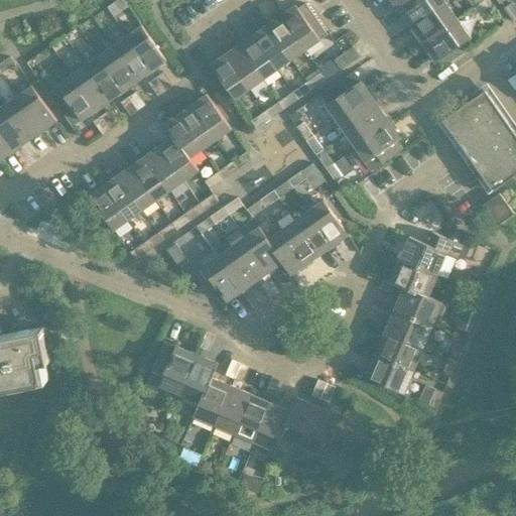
[(444,1),(443,0),(408,0),(397,8),(410,26),(444,1)]
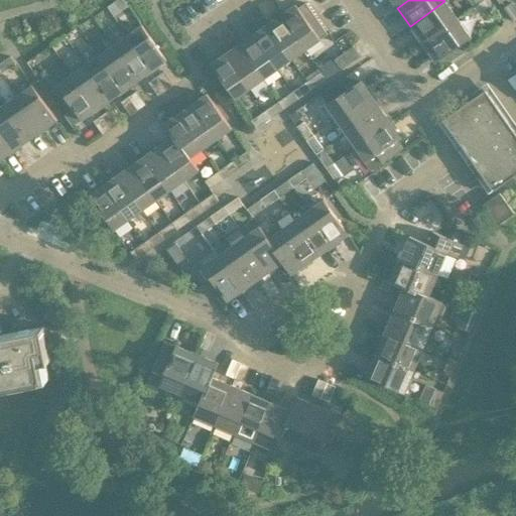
[(492,6),(488,0),(484,0),(474,8),(479,15),(492,6)]
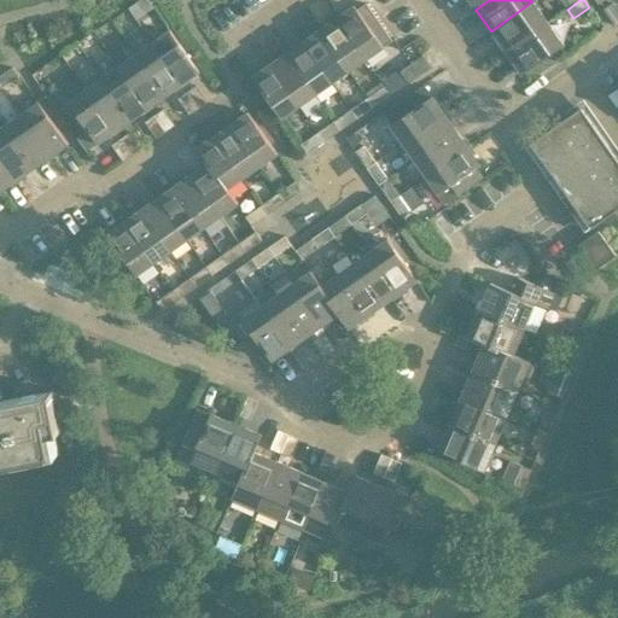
[(547,23),(532,1),(491,31),(506,52),(547,23)]
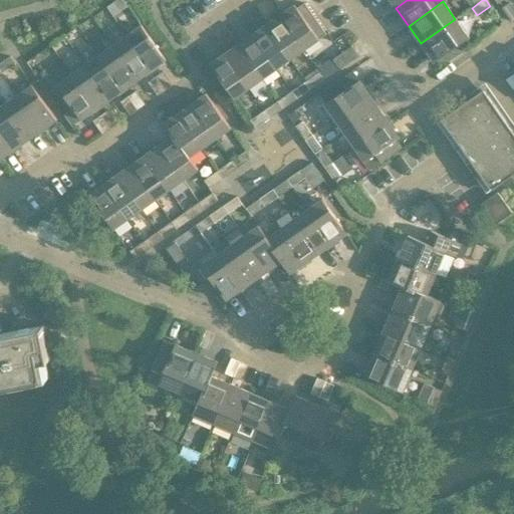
[(304,3),(296,8),(301,15),(308,9),(304,3)]
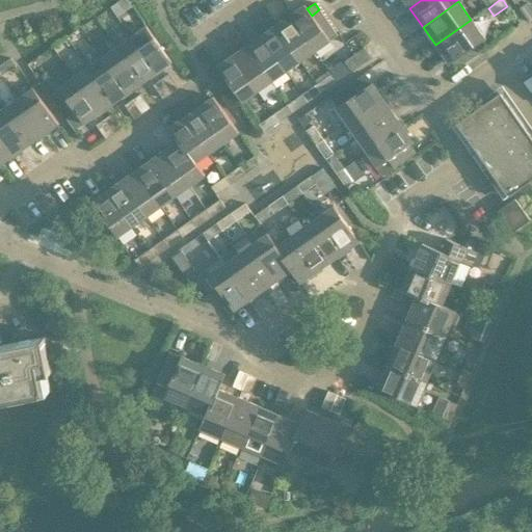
[(531,20),(531,10),(527,3),(520,8),(529,22),(531,20)]
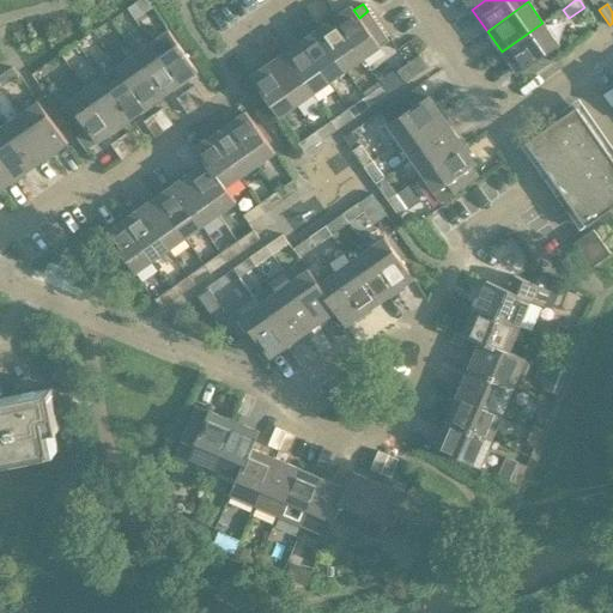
[(351,6),(334,18),(363,60),(380,47),(389,41),(380,28),(368,11),(359,18),(353,10),(351,6)]
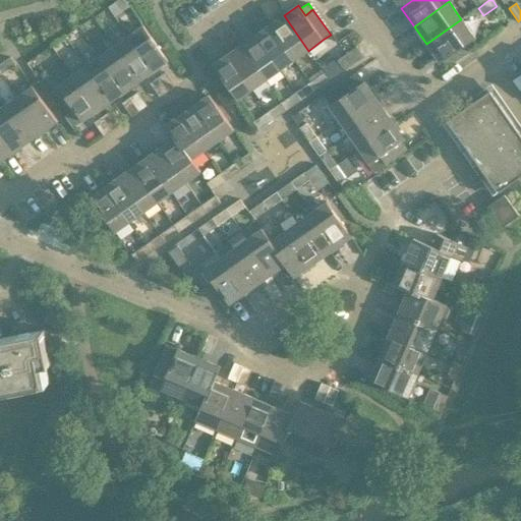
[(308,51),(284,15),(270,25),(294,60),(308,51)]
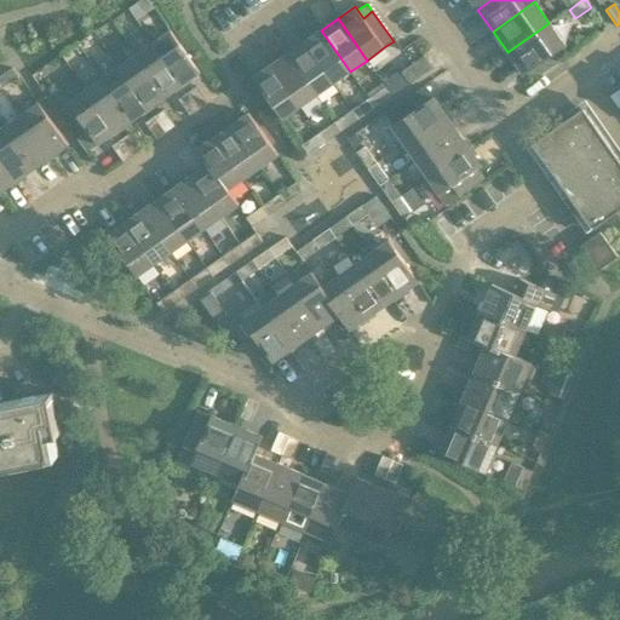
[(566,46),(549,23),(507,52),(523,75),(566,46)]
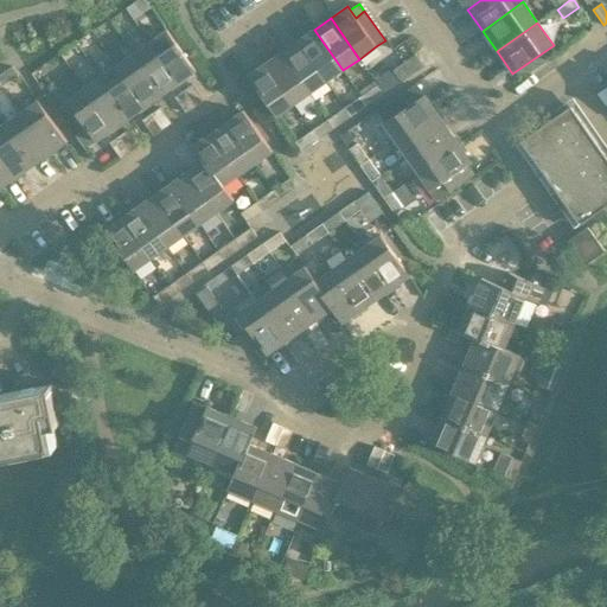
[(343,70),(314,30),(298,40),(326,82),(343,70)]
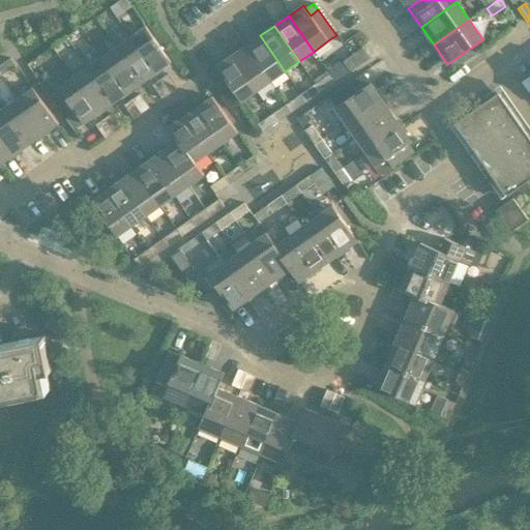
[(130,37),(155,72),(171,62),(145,27),(130,37)]
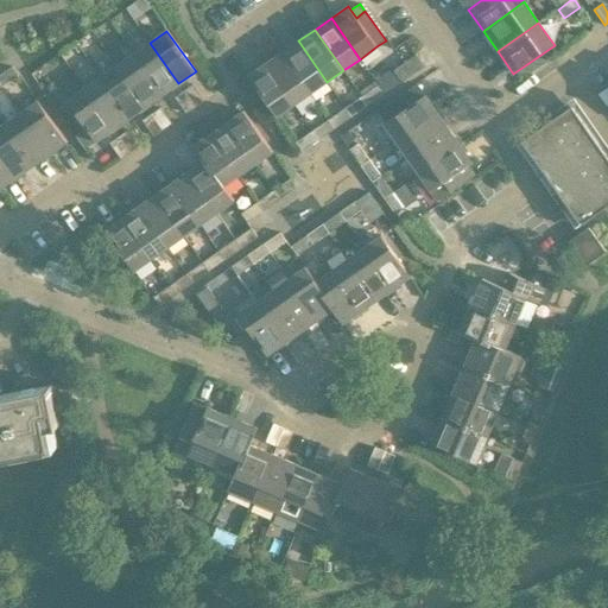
[(298,40),(282,52),(310,93),(327,82),(298,40)]
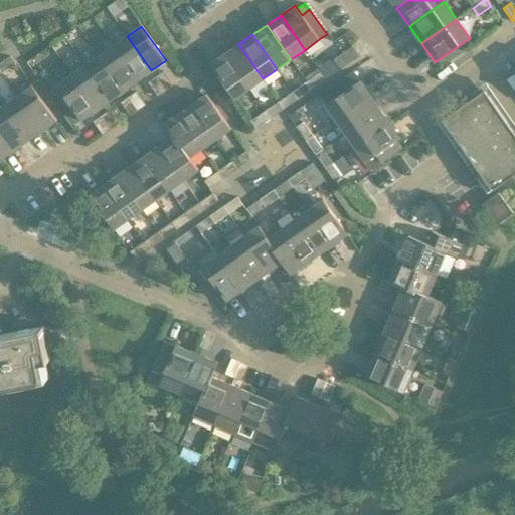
[(127,36),(113,46),(137,80),(151,70),(127,36)]
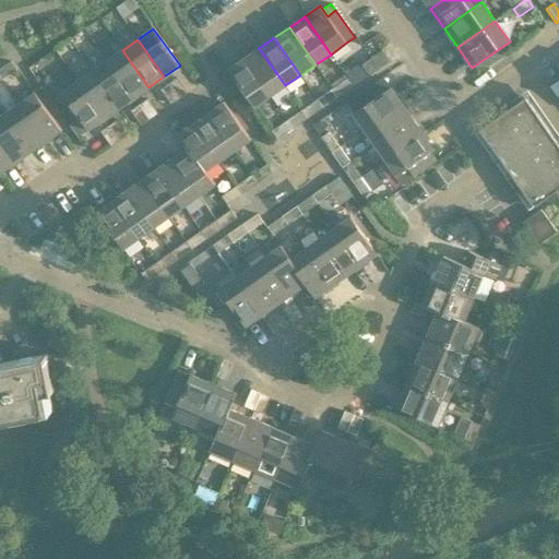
[(245,59),(271,96),(285,85),(259,48),(245,59)]
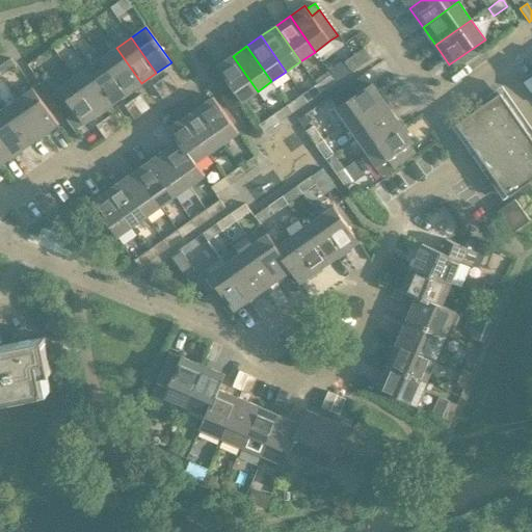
[(128,94),(141,83),(116,48),(102,57),(128,94)]
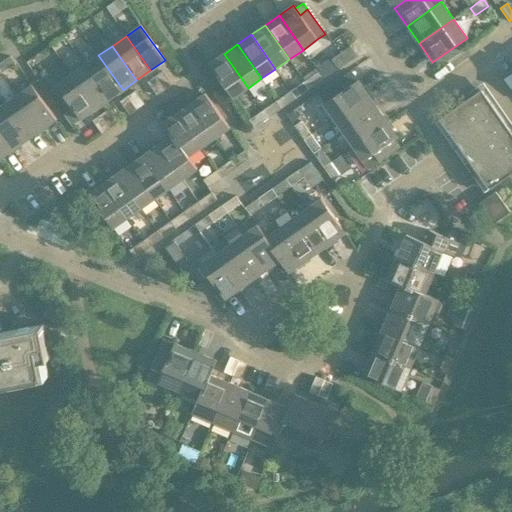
[(331,59),(338,69),(357,56),(350,46),(331,59)]
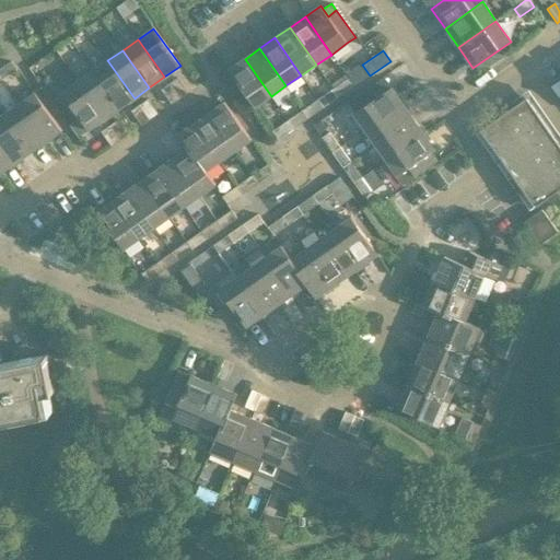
[(271,96),(245,59),(229,70),(255,107),(271,96)]
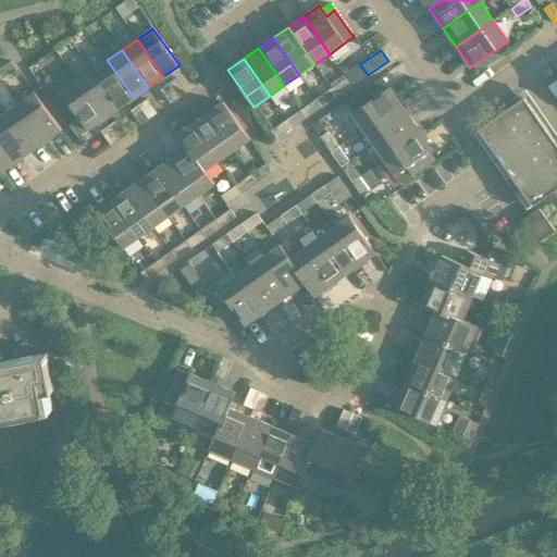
[(119,108),(134,98),(107,60),(93,71),(119,108)]
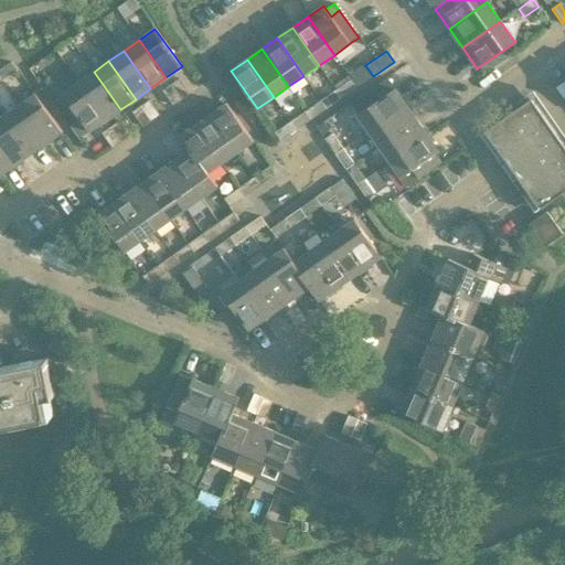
[(0,70),(0,77),(2,81),(17,71),(11,62),(0,70)]
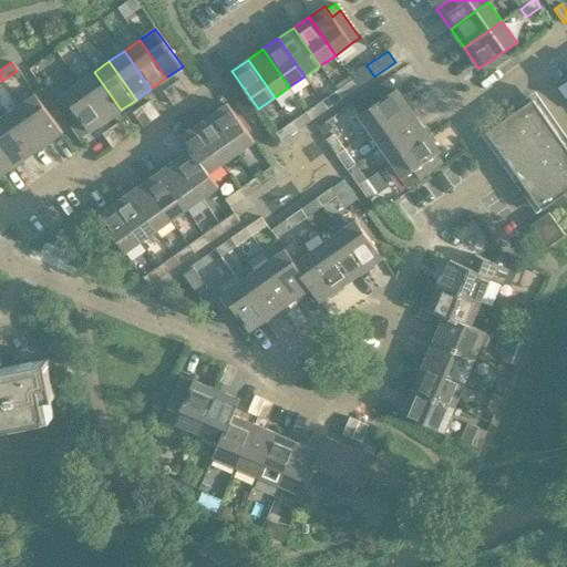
[(79,83),(105,121),(121,110),(94,72),(79,83)]
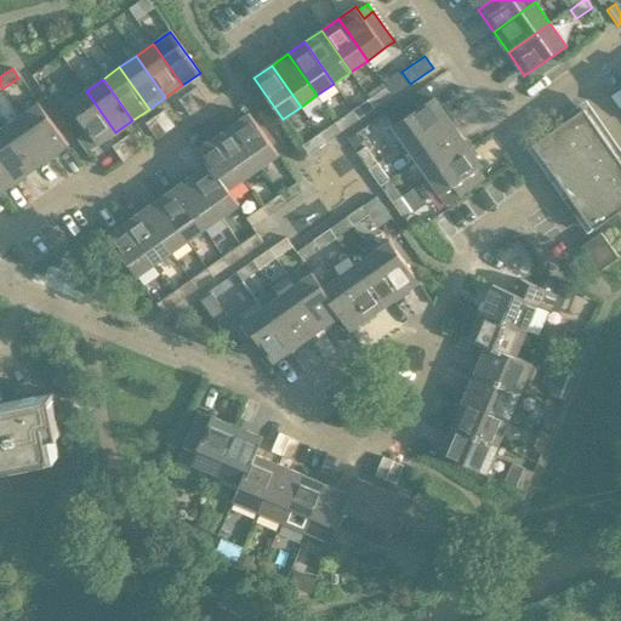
[(197,86),(188,92),(199,109),(209,102),(197,86)]
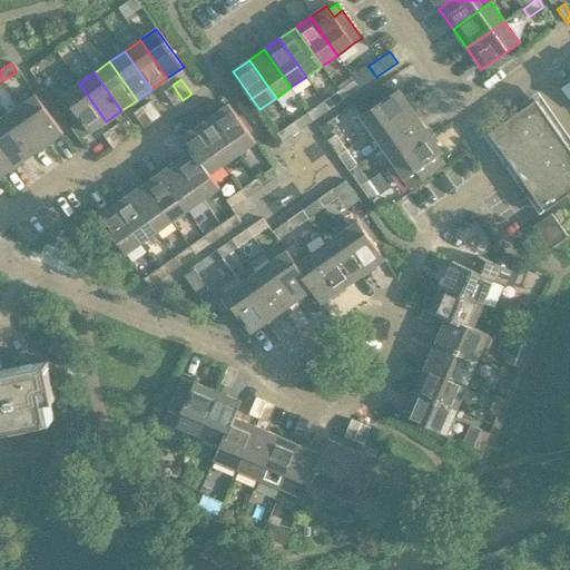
[(338,90),(345,99),(360,88),(354,80),(338,90)]
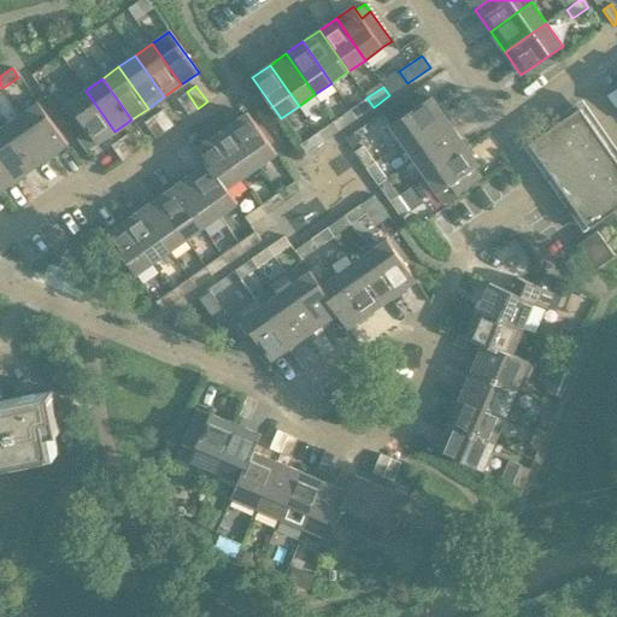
[(97,144),(115,131),(86,90),(68,103),(87,130),(97,144)]
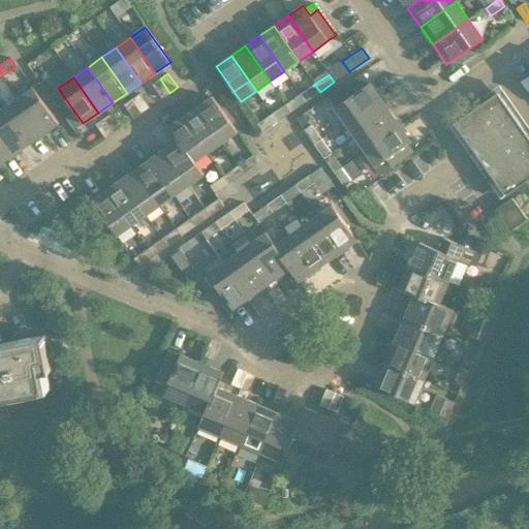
[(169,93),(160,79),(152,85),(162,98),(169,93)]
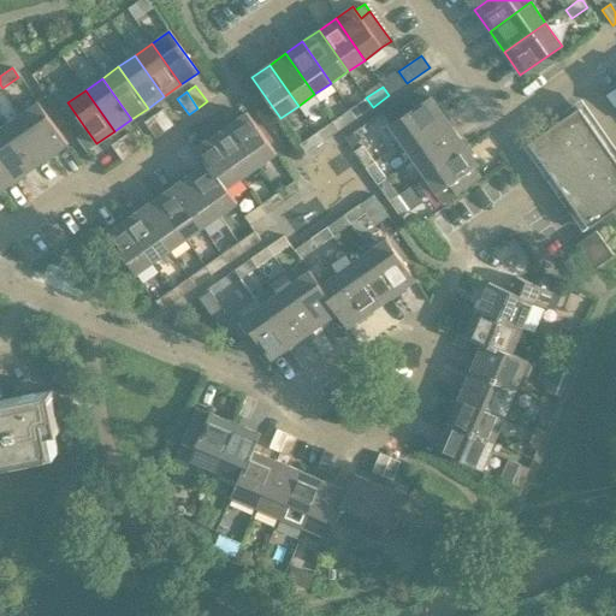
[(402,143),(443,114),(431,96),(389,125),(402,143)]
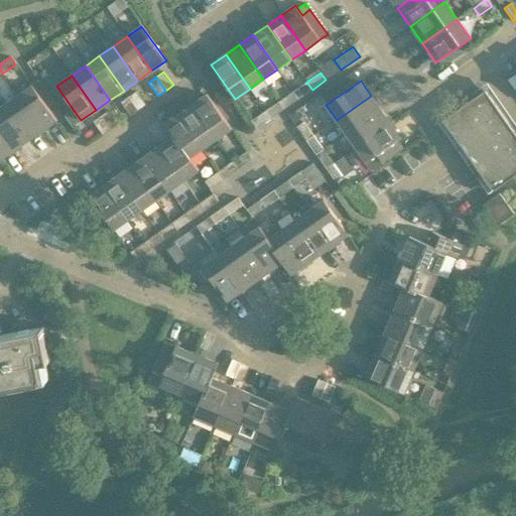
[(312,90),(306,82),(293,92),(298,99),(312,90)]
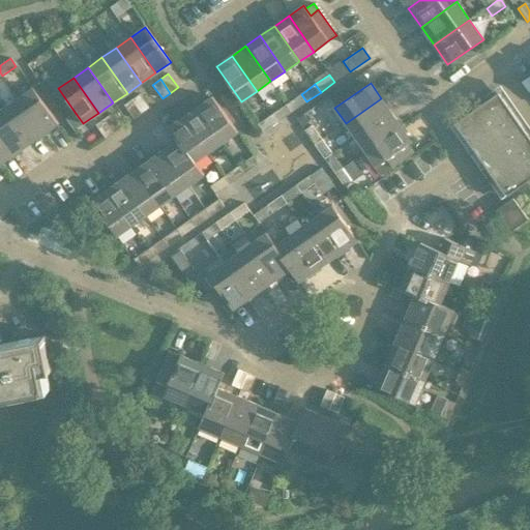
[(18,98),(42,135),(58,123),(33,88),(18,98)]
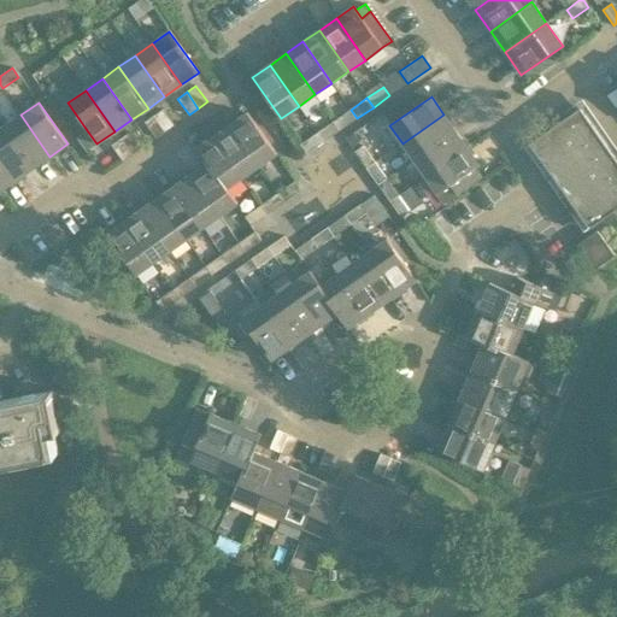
[(163,109),(153,116),(165,131),(174,125),(163,109)]
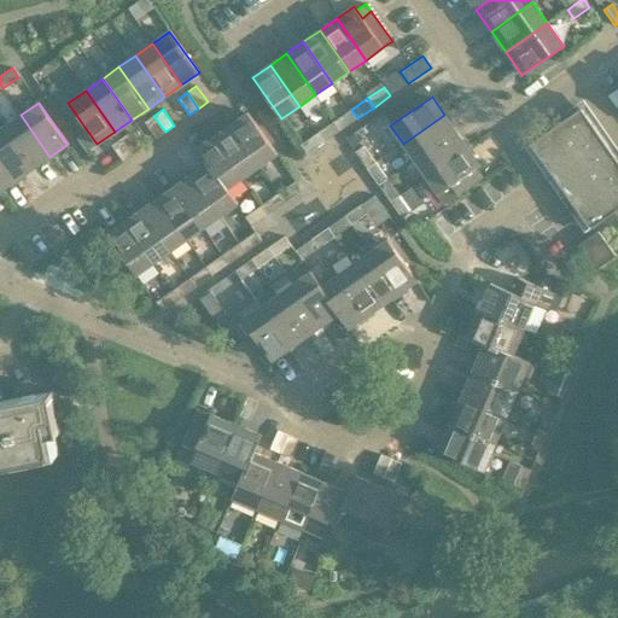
[(617,209),(617,161),(581,109),(531,144),(590,228),(617,209)]
